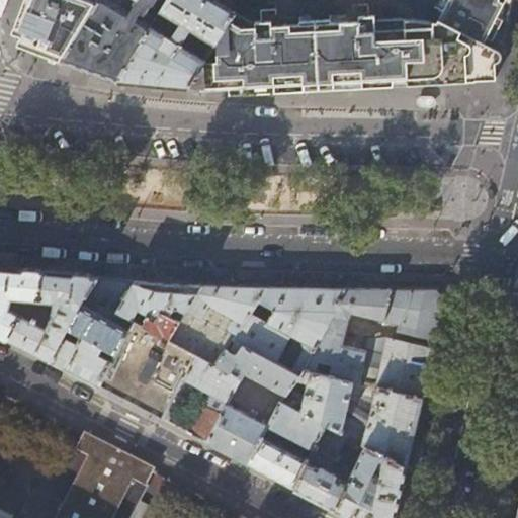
[(23,0),(17,16),(18,18),(10,34),(18,37),(15,46),(60,60),(94,4),(83,0),(23,0)]
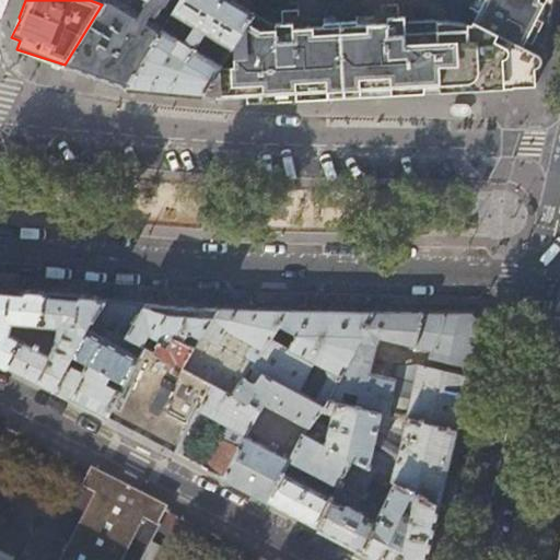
[(104,0),(102,4),(65,65),(93,76),(127,88),(128,88),(165,26),(168,20),(158,12),(160,8),(162,8),(167,0),(104,0)]
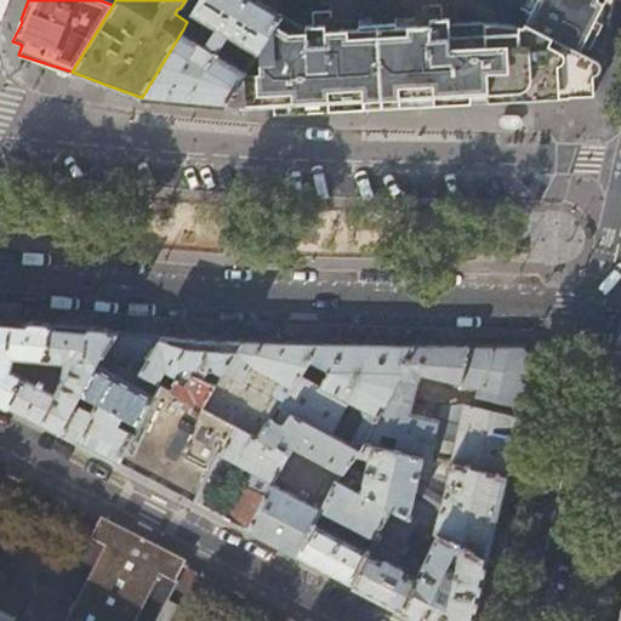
[(248,70),(217,51),(227,36),(256,56),(274,27),(280,17),(254,0),(199,0),(192,15),(216,30),(206,44),(183,29),(142,97),(188,101),(227,104),(248,70)]
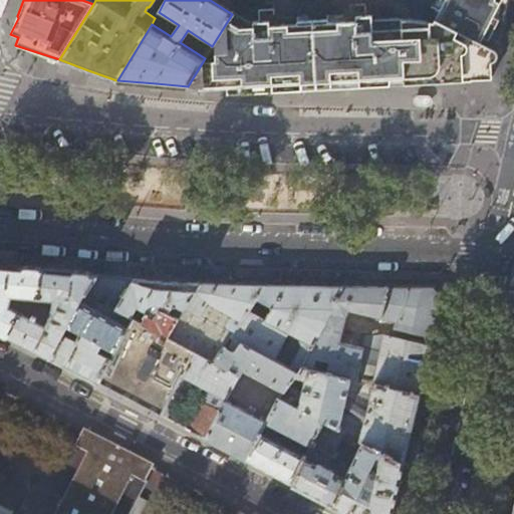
[(506,22),(510,0),(441,0),(442,0),(429,21),(398,16),(367,18),(367,14),(360,14),(359,3),(344,4),(344,19),(272,25),(271,10),(257,11),(257,22),(251,23),(251,27),(236,29),(227,22),(212,46),(205,58),(188,86),(264,82),(322,79),(399,76),(400,78),(401,79),(403,81),(406,83),(408,84),(442,82),(493,78),(497,58),(506,22)]
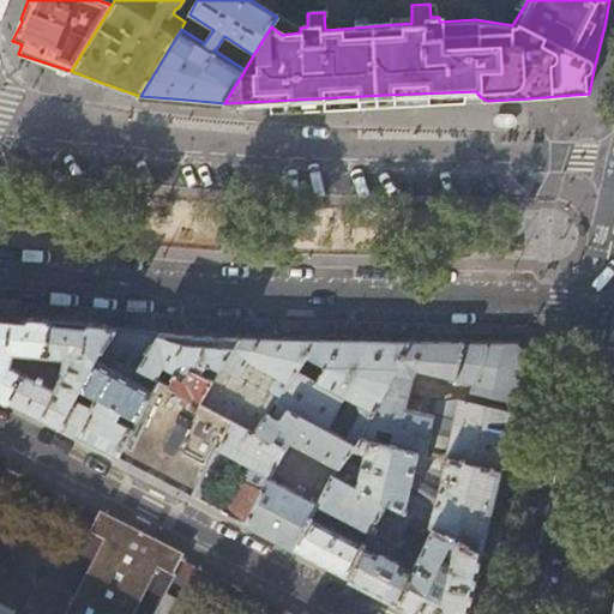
[(16,319),(0,317),(0,395),(10,401),(25,372),(12,365),(14,354),(46,356),(50,323),(16,319)]
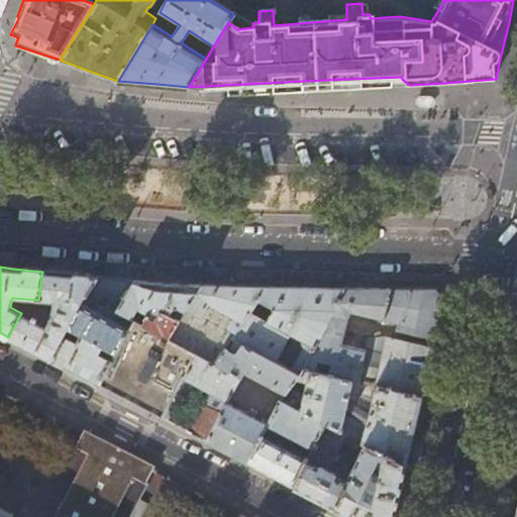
[(64,274),(42,272),(38,300),(54,301),(54,309),(50,319),(47,326),(36,321),(38,317),(33,315),(31,318),(21,313),(8,337),(27,347),(49,358),(82,305),(87,295),(98,277),(64,274)]
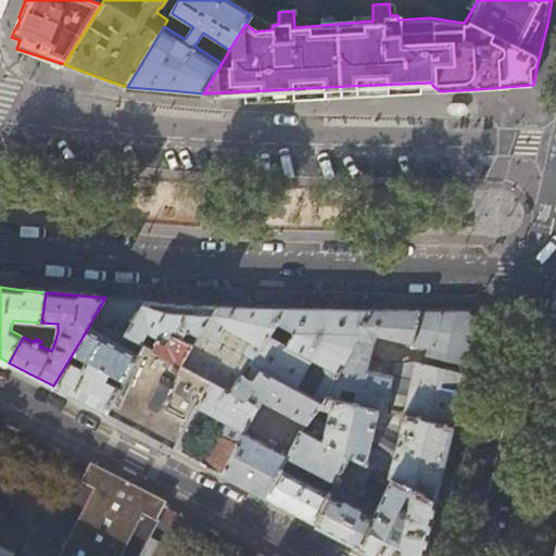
[(116,299),(105,298),(93,317),(109,326),(122,327),(119,331),(127,335),(127,333),(146,301),(116,299)]
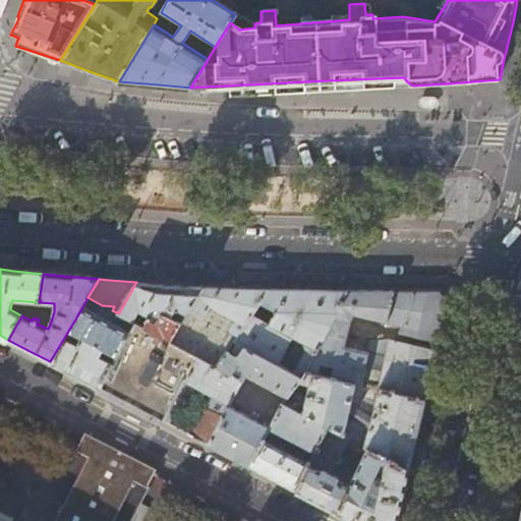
[(133,321),(138,310),(150,316),(145,327),(153,331),(152,334),(170,343),(204,287),(189,286),(169,285),(158,284),(136,282),(119,312),(133,321)]
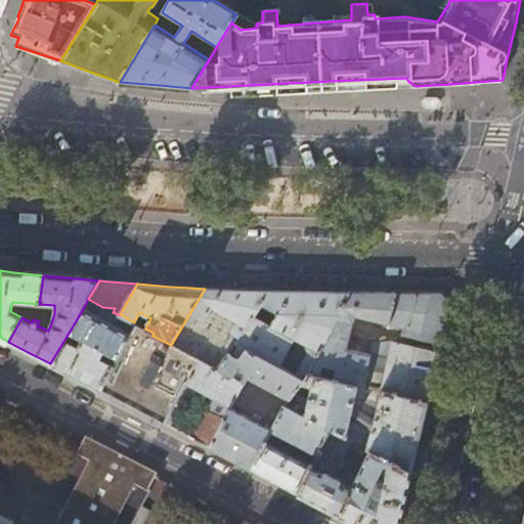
[(222,289),(205,289),(171,345),(199,359),(217,369),(228,353),(232,346),(234,347),(236,344),(255,316),(262,304),(271,290),(222,289)]
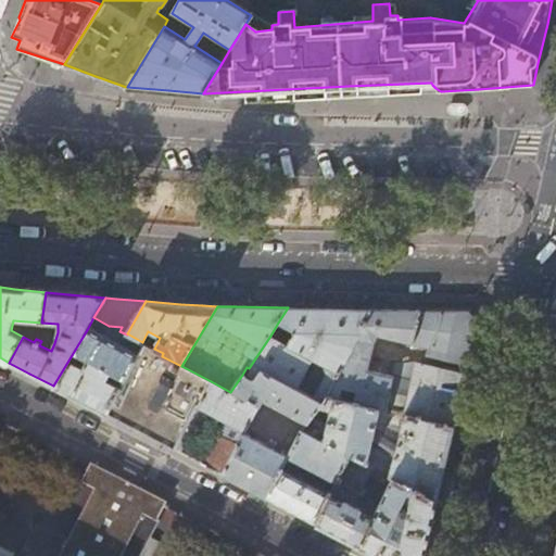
[(311,308),(288,307),(278,323),(295,332),(287,344),(270,336),(251,365),(260,370),(298,390),(313,361),(326,367),(328,376),(316,400),(324,403),(328,395),(370,310),(311,308)]
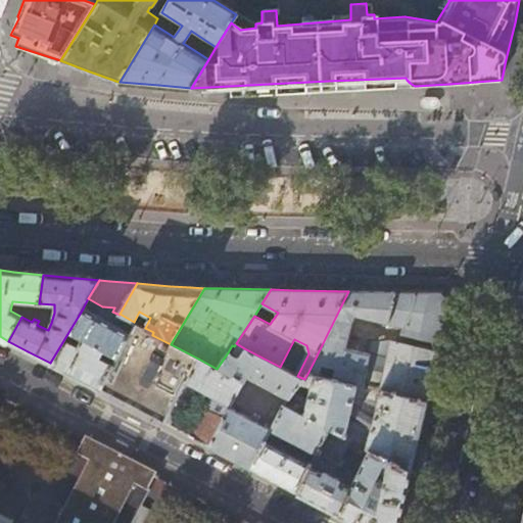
[(416,292),(348,291),(308,372),(321,375),(323,364),(338,367),(335,378),(427,401),(438,350),(391,339),(386,359),(347,347),(355,315),(403,326),(401,334),(440,344),(449,304),(440,292),(416,292)]
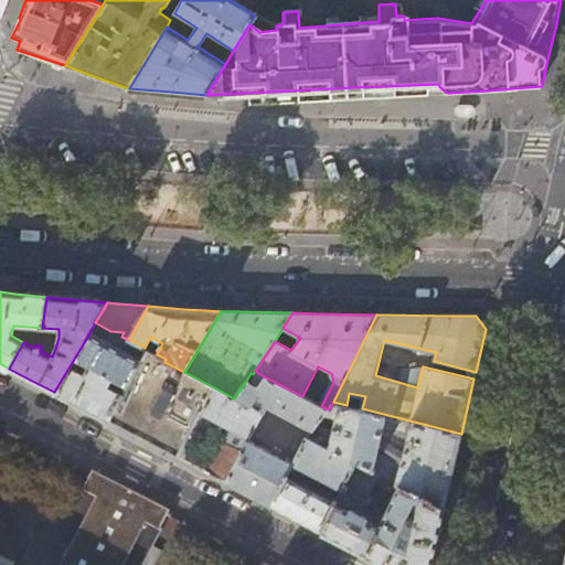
[(110,385),(114,379),(127,386),(142,359),(89,333),(54,392),(89,411),(108,420),(124,393),(110,385)]
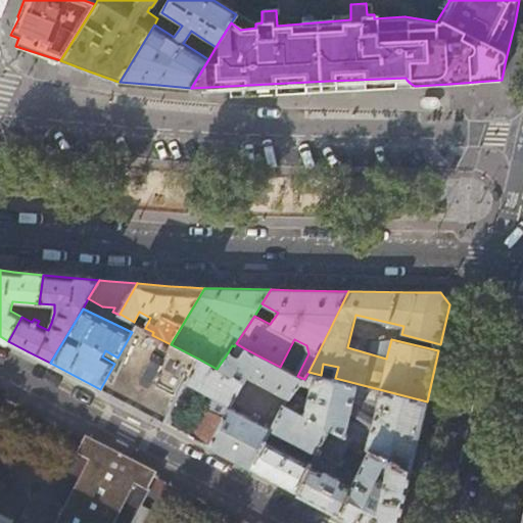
[(137,323),(132,332),(117,358),(114,364),(100,389),(137,408),(152,381),(151,376),(140,370),(137,375),(127,370),(132,359),(132,353),(177,376),(168,394),(167,392),(160,396),(162,398),(153,417),(164,422),(177,397),(179,395),(198,359),(171,344),(152,335),(153,332),(145,328),(137,323)]
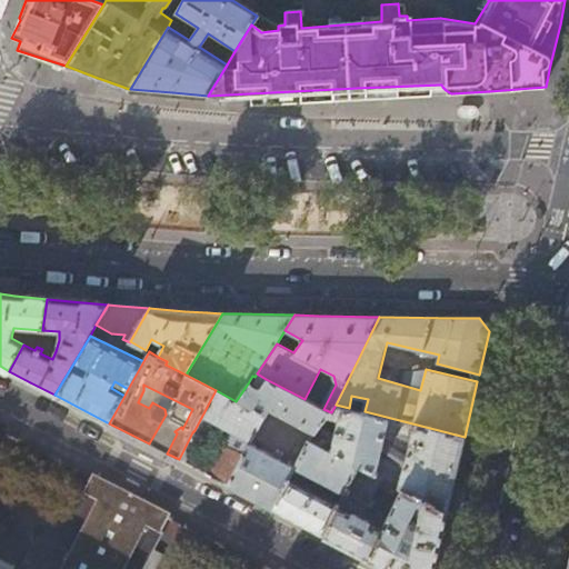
[(258,390),(248,383),(236,401),(263,417),(265,417),(269,408),(313,433),(331,412),(323,409),(305,399),(266,379),(258,390)]
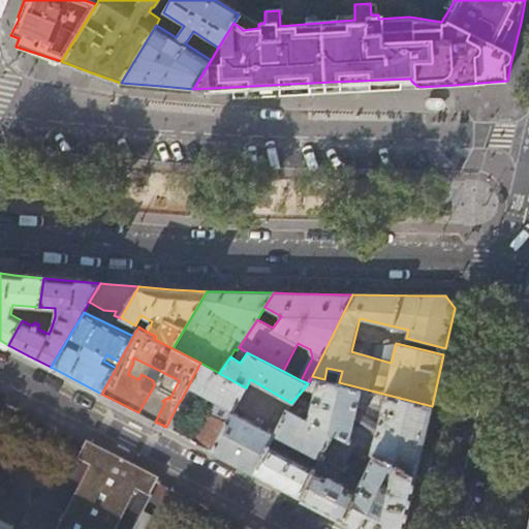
[(245,387),(219,373),(200,363),(181,400),(190,405),(197,392),(214,400),(197,432),(201,434),(196,443),(212,452),(232,411),(245,387)]
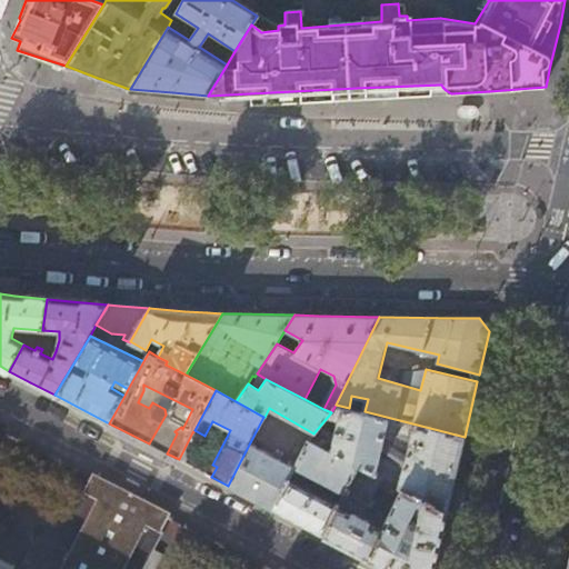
[(465,437),(365,411),(349,408),(336,405),(331,412),(313,433),(309,439),(359,466),(376,475),(382,442),(408,450),(398,486),(401,488),(448,511),(457,470),(465,437)]
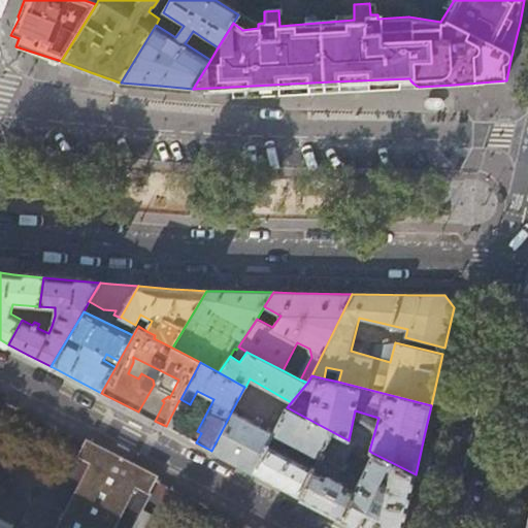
[(186,405),(178,401),(166,426),(171,429),(186,405)]
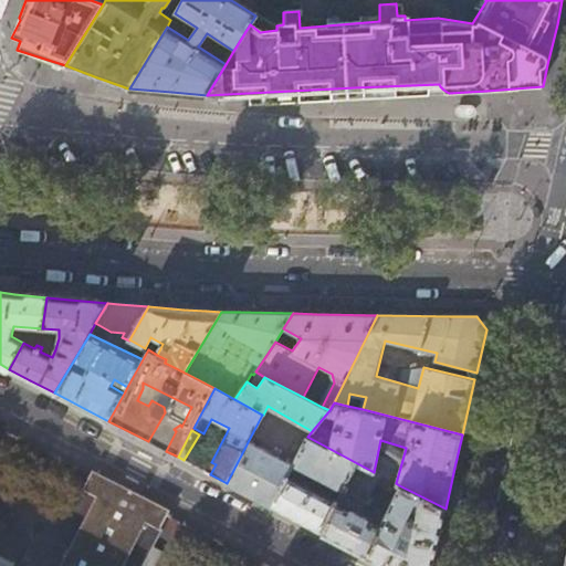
[(307,437),(301,448),(293,463),(335,485),(333,491),(341,494),(357,463),(307,437)]
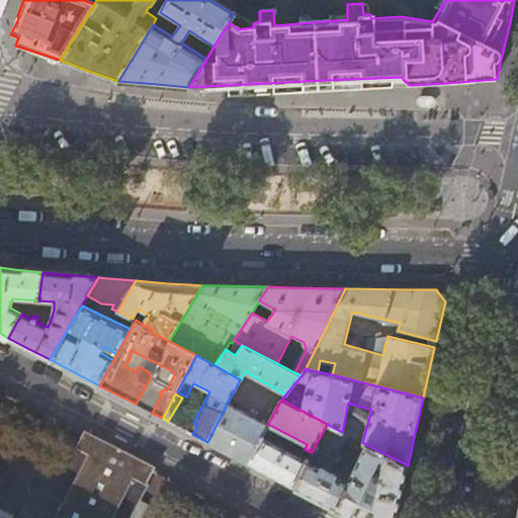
[(250,414),(228,403),(207,442),(227,451),(248,462),(262,436),(268,424),(275,410),(269,407),(262,421),(255,417),(257,413),(253,410),(250,414)]
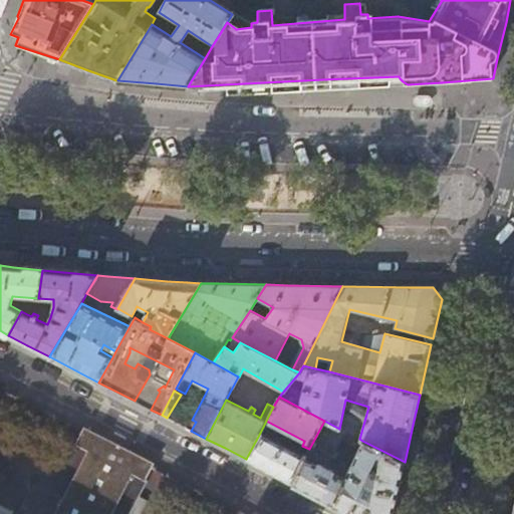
[(151,466),(33,405),(29,415),(79,442),(76,446),(80,448),(58,490),(55,488),(52,494),(65,500),(58,513),(124,513),(143,479),(144,480),(151,466)]
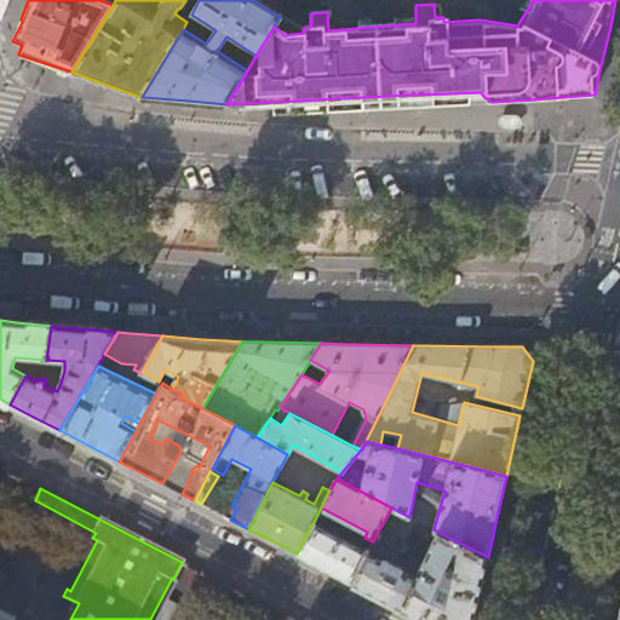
[(392,564),(417,521),(409,517),(391,507),(373,541),(368,550),(351,583),(417,616),(424,619),(472,619),(488,557),(437,532),(415,577),(392,564)]
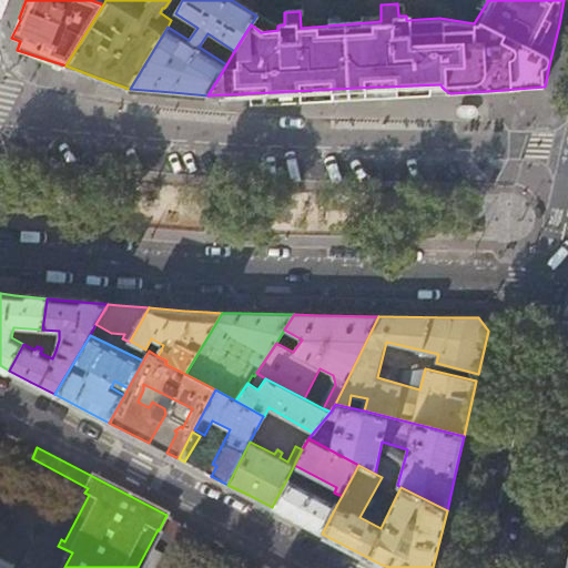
[(337,504),(287,478),(272,507),(301,523),(322,534),(337,504)]
